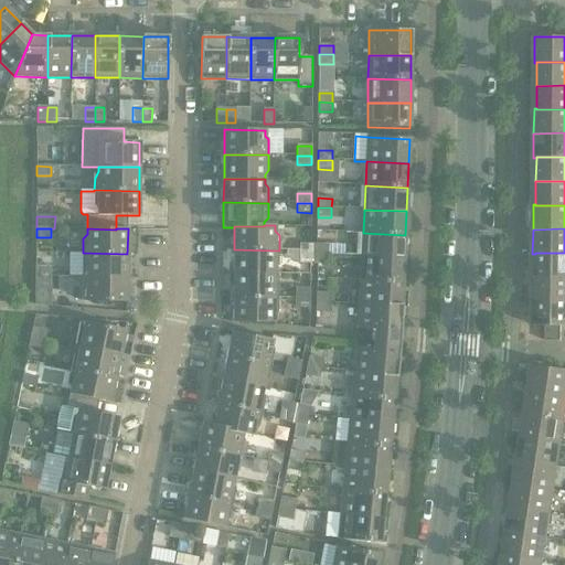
[(363,233),(362,257),(404,258),(405,235),(363,233)]
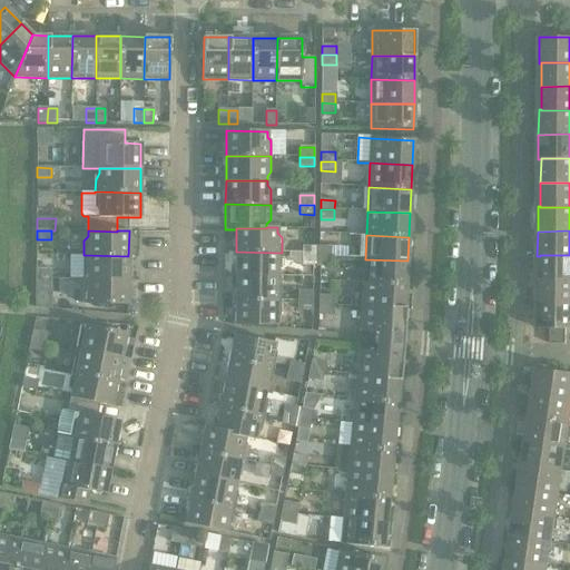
[(303,247),(303,256),(316,257),(316,247),(303,247)]
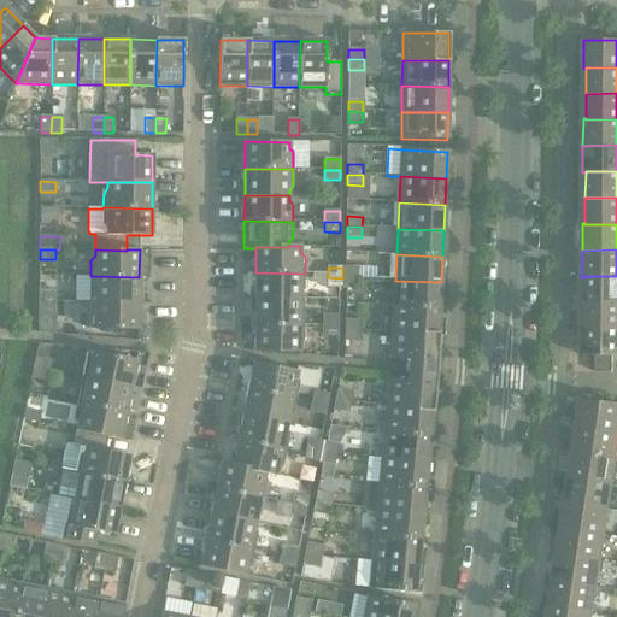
[(342,268),(342,278),(358,278),(358,268),(342,268)]
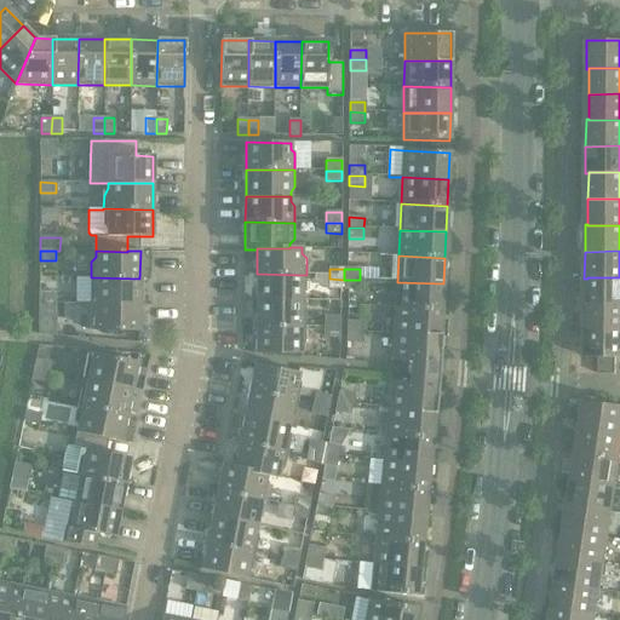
[(257,274),(257,300),(302,300),(302,297),(306,292),(306,275),(257,274)]
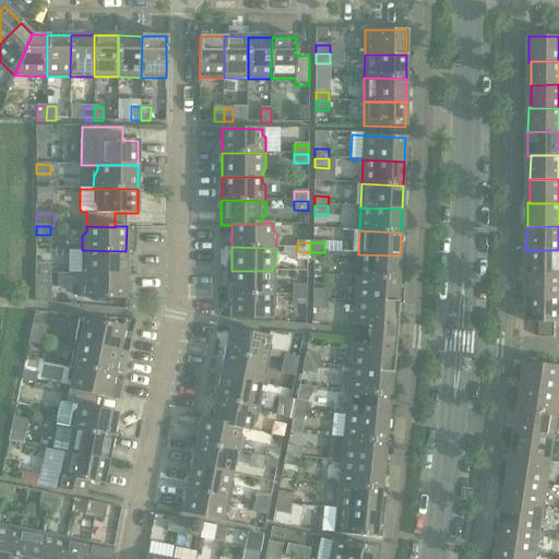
[(126,251),(82,250),(82,265),(85,270),(85,274),(126,274),(126,251)]
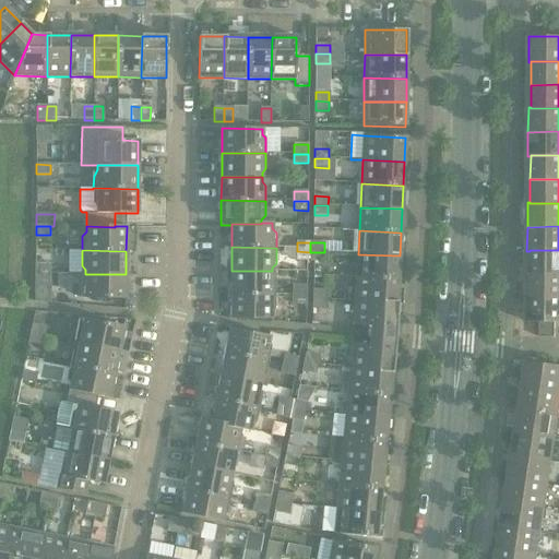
[(558,250),(530,250),(530,251),(530,274),(558,274),(558,250)]
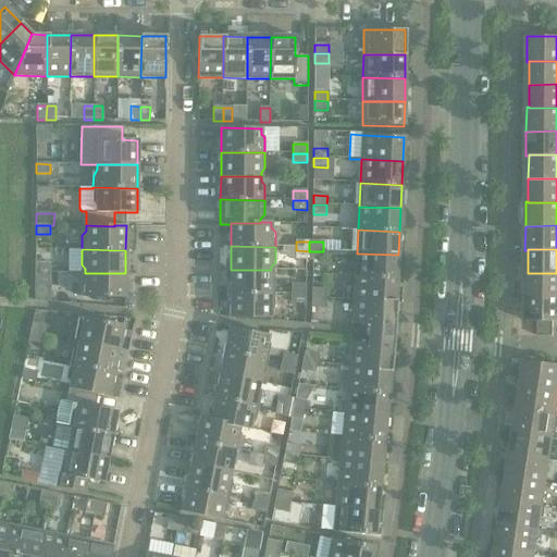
[(309,251),(296,250),(296,260),(309,260),(309,251)]
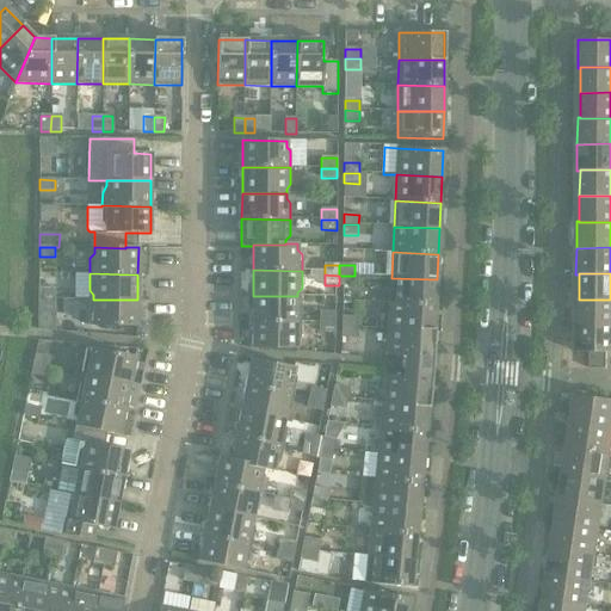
[(339,276),(339,285),(355,285),(355,276),(339,276)]
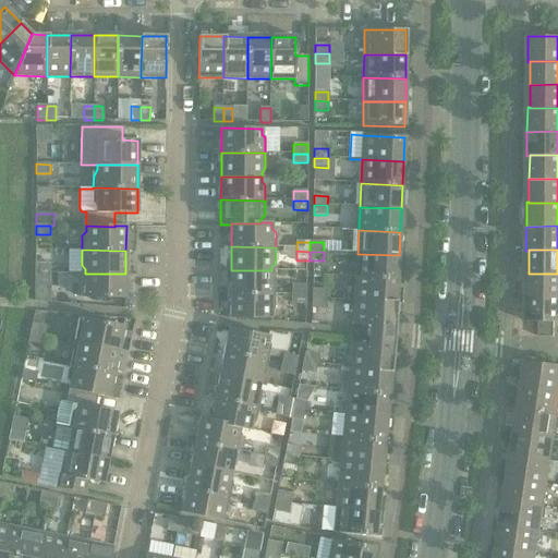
[(358,254),(356,277),(398,279),(399,255),(358,254)]
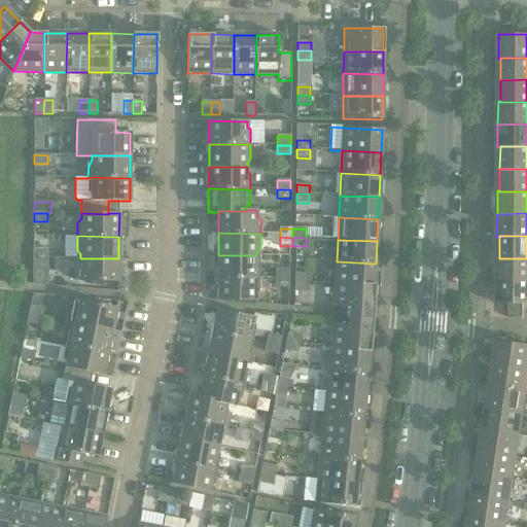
[(34,249),(34,258),(46,258),(46,249),(34,249)]
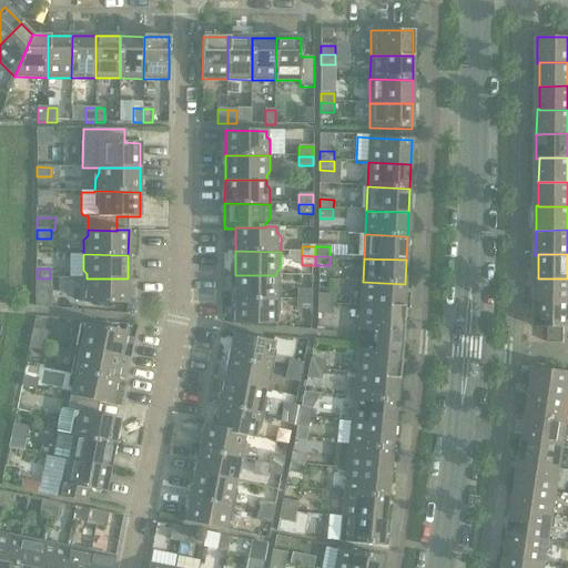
[(235,275),(235,300),(280,300),(280,284),(276,280),(276,275),(235,275)]
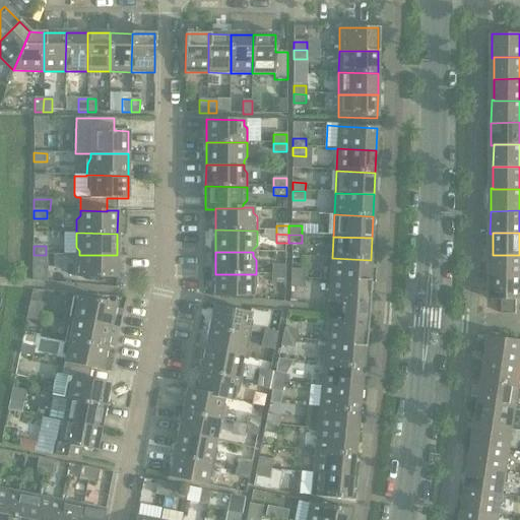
[(46,255),(34,255),(33,263),(46,263),(46,255)]
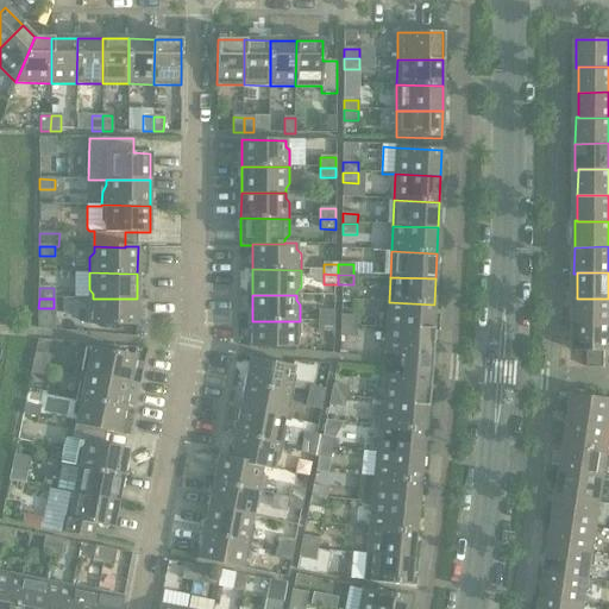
[(137,299),(93,299),(93,303),(89,308),(88,326),(137,326),(137,299)]
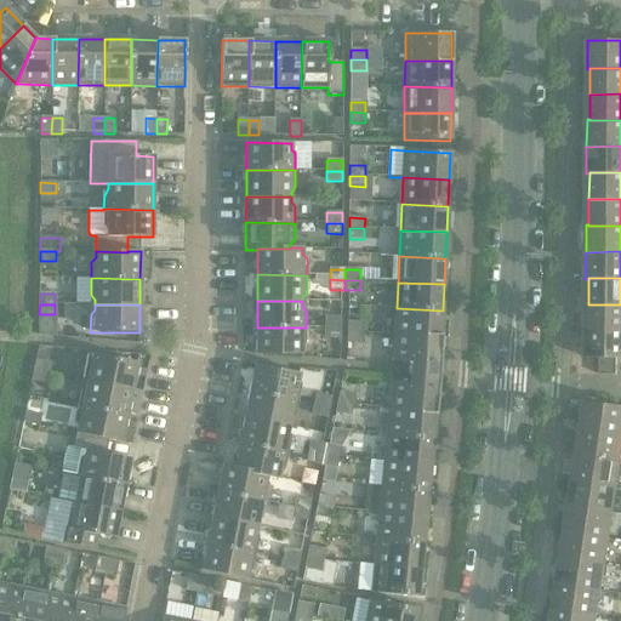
[(620,305),(588,305),(587,330),(620,330),(620,305)]
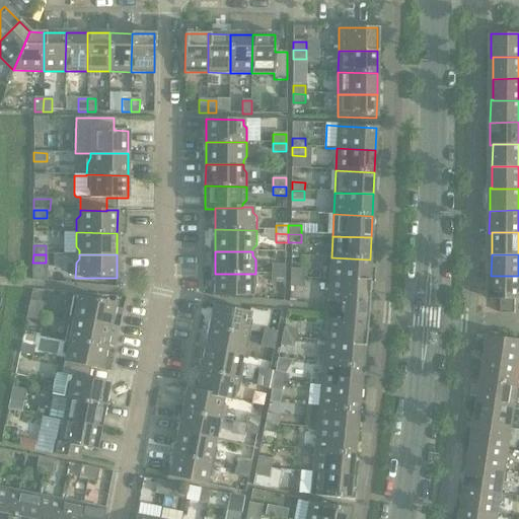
[(331,257),(330,280),(369,282),(370,260),(331,257)]
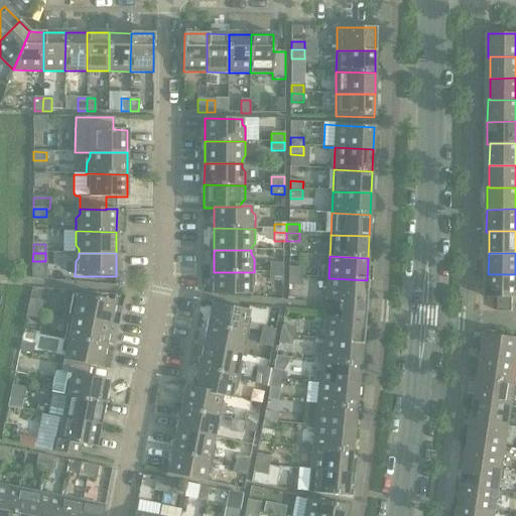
[(270,264),(270,272),(283,272),(283,264),(270,264)]
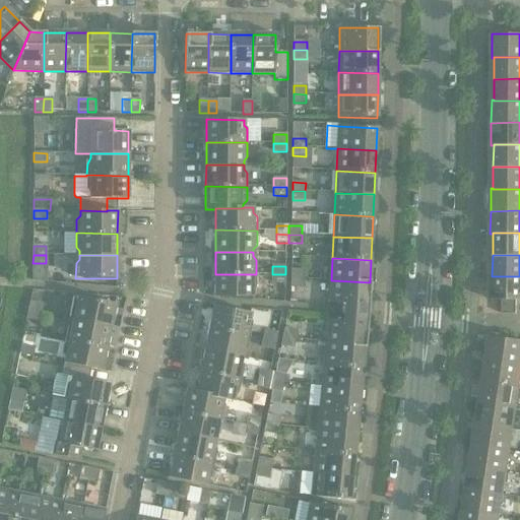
[(291,270),(291,279),(305,279),(305,270),(291,270)]
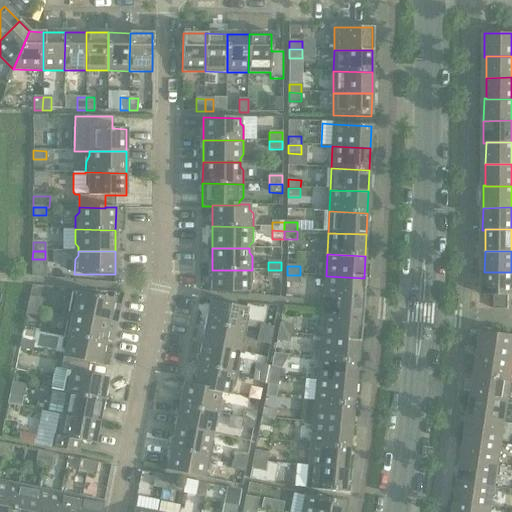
[(252,270),(212,270),(211,292),(248,293),(248,288),(252,284),(252,270)]
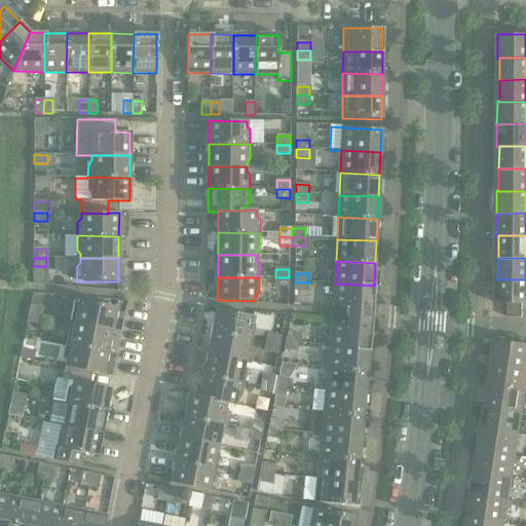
[(289,277),(275,277),(275,287),(289,287),(289,277)]
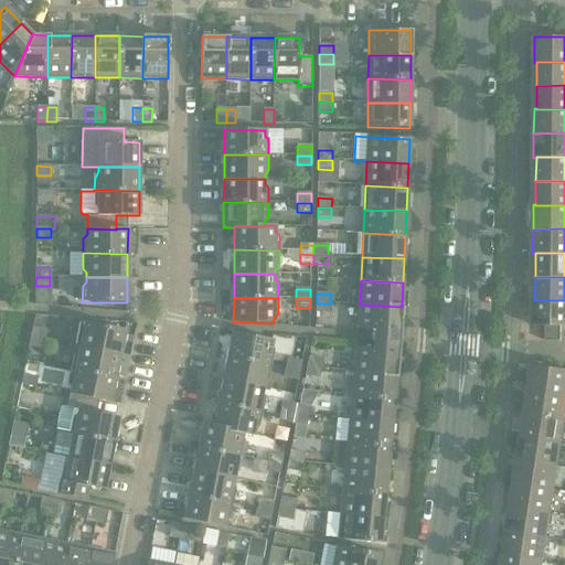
[(564,300),(534,300),(532,300),(532,326),(545,326),(545,341),(561,341),(562,326),(564,326),(564,300)]
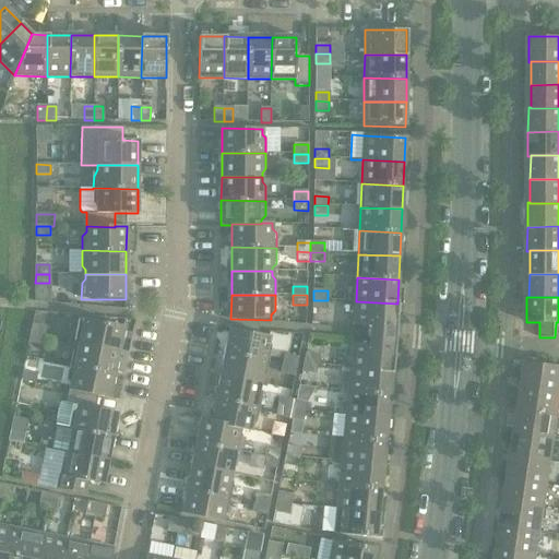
[(328,300),(313,300),(313,309),(328,309),(328,300)]
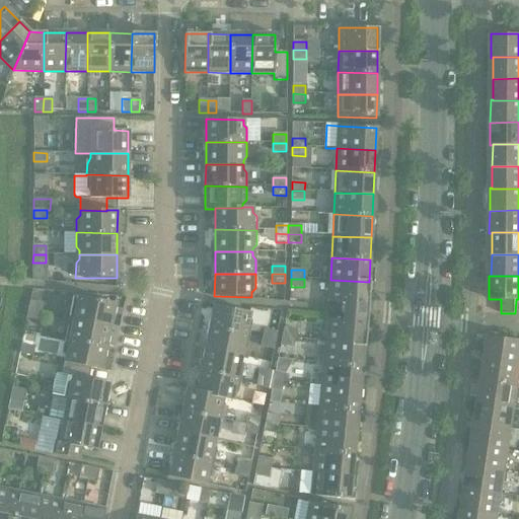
[(369,282),(330,280),(328,302),(345,303),(344,312),(367,313),(369,282)]
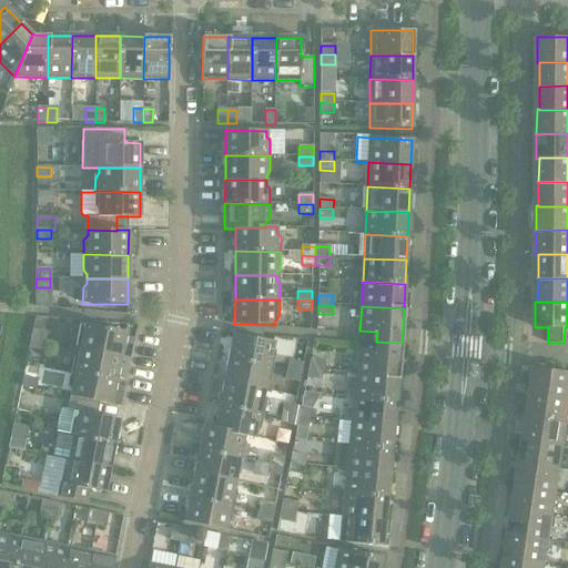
[(81,344),(80,348),(121,356),(125,332),(81,323),(78,340),(81,344)]
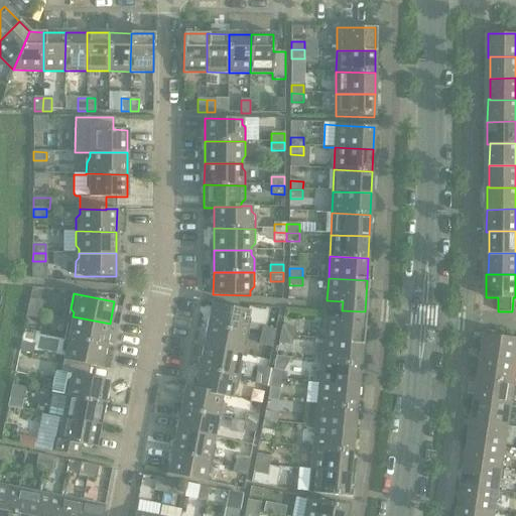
[(30,299),(28,307),(41,310),(42,301),(30,299)]
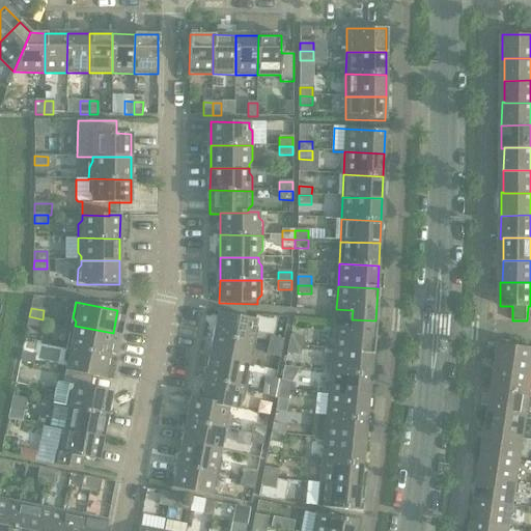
[(219,312),(214,335),(255,343),(258,330),(255,325),(256,319),(219,312)]
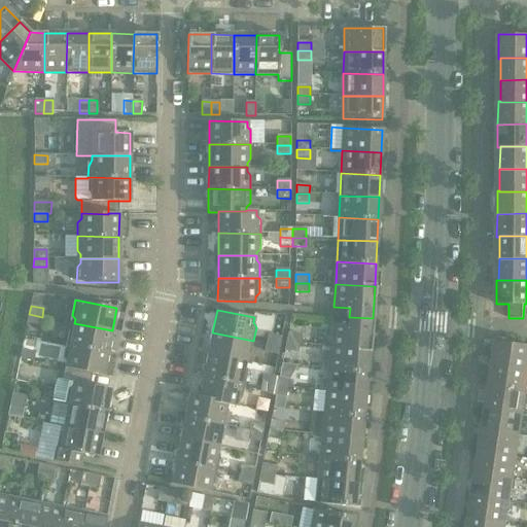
[(42,317),(29,314),(27,323),(40,325),(42,317)]
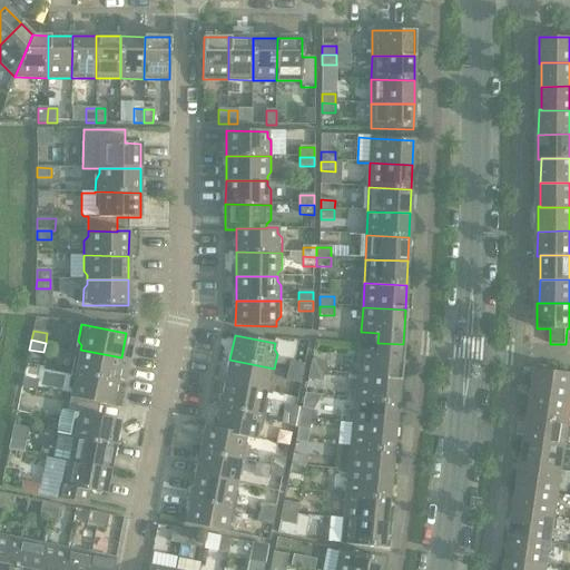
[(377,352),(360,351),(357,375),(400,380),(403,349),(403,344),(377,343),(377,346),(377,352)]
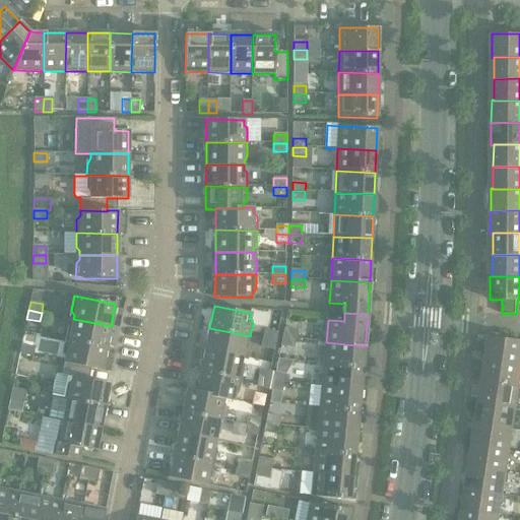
[(68,326),(65,340),(106,348),(111,326),(73,319),(72,323),(68,326)]
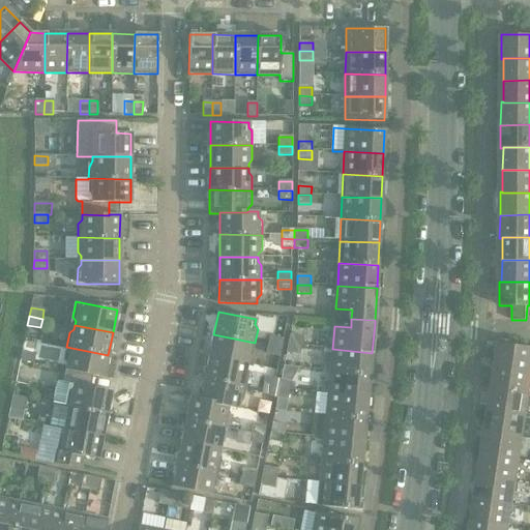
[(213,334),(209,356),(246,364),(247,360),(252,357),(255,343),(213,334)]
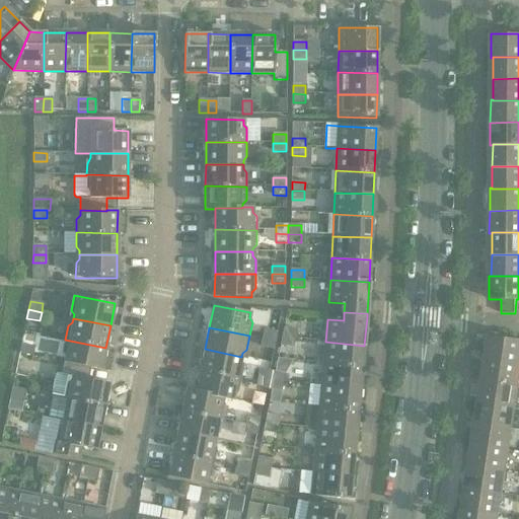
[(284,327),(283,337),(295,339),(297,330),(284,327)]
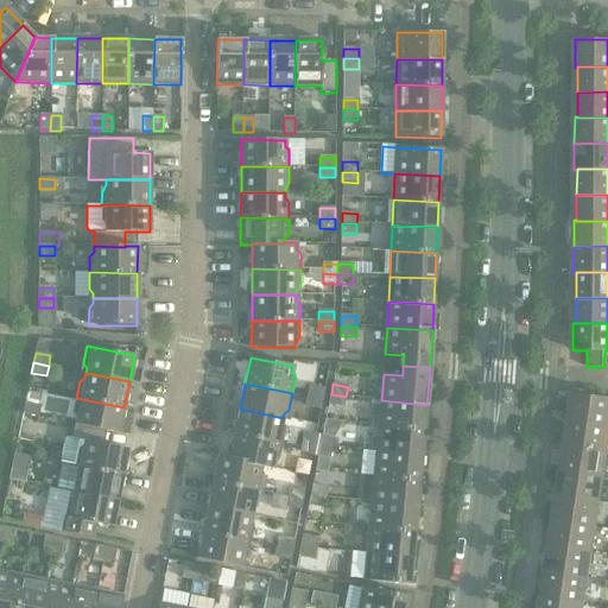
[(310,386),(308,397),(323,399),(324,390),(310,386)]
